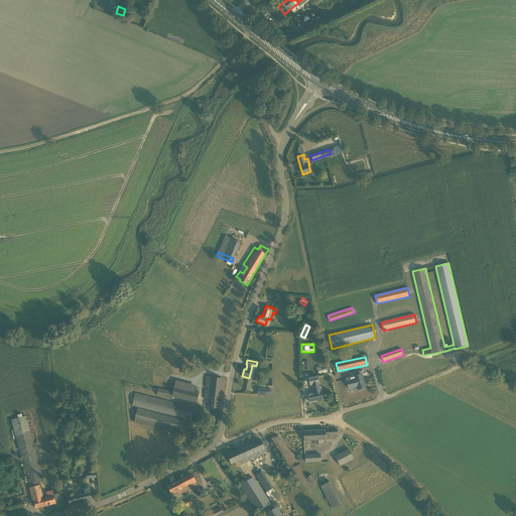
[(361,374),(346,378),(347,384),(348,385),(349,389),(355,387),(355,386),(357,385),(358,390),(365,388),(361,374)]
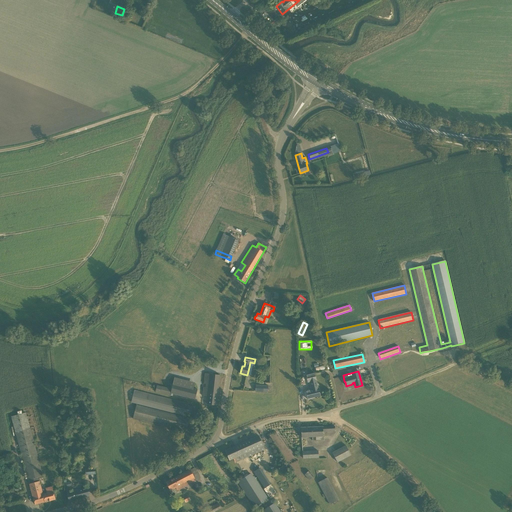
[(220,375),(205,373),(203,384),(206,384),(206,387),(203,387),(202,396),(208,396),(207,404),(216,405),(220,375)]
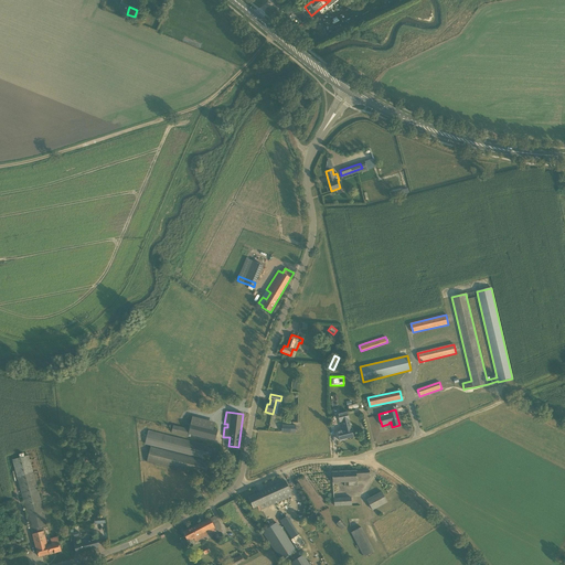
[(338,436),(340,440),(344,439),(344,438),(353,436),(351,428),(349,419),(348,412),(338,414),(340,422),(342,422),(344,430),(338,432),(338,436)]
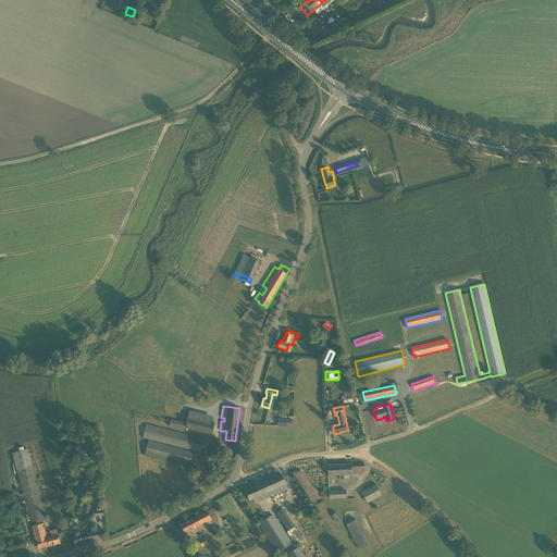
[(186,423),(175,421),(171,419),(169,425),(174,428),(188,431),(188,429),(212,434),(214,423),(210,422),(212,416),(189,410),(186,423)]
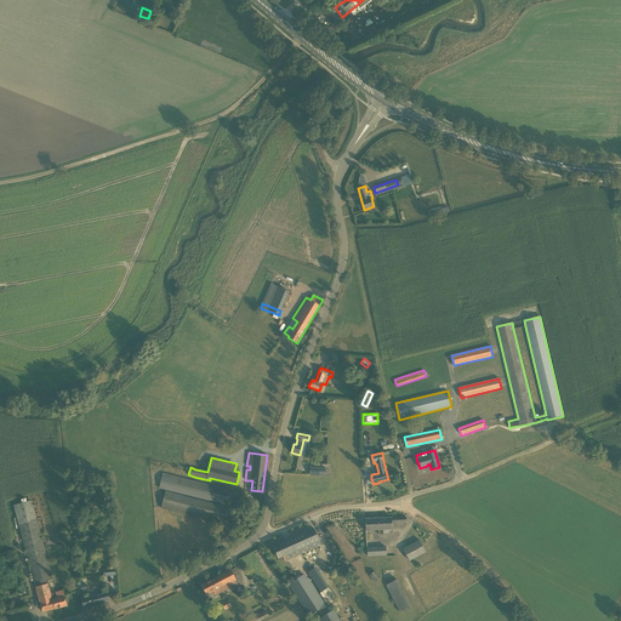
[(228,493),(228,490),(163,473),(159,488),(222,503),(222,505),(165,491),(161,507),(224,523),(229,506),(227,505),(228,502),(231,503),(233,494),(228,493)]
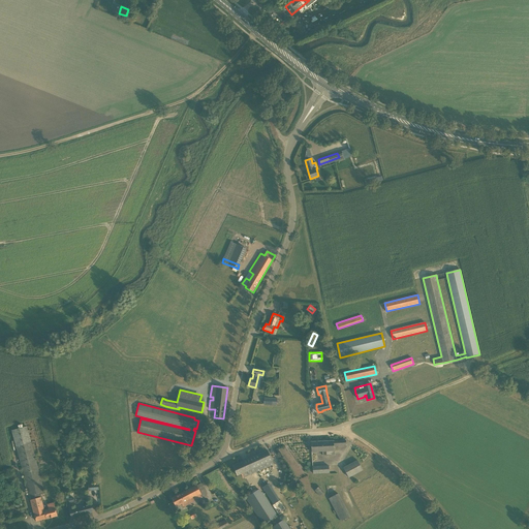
[(44,492),(31,442),(27,426),(11,430),(34,514),(36,521),(57,516),(55,507),(54,502),(48,504),(49,509),(44,510),(39,493),(44,492)]
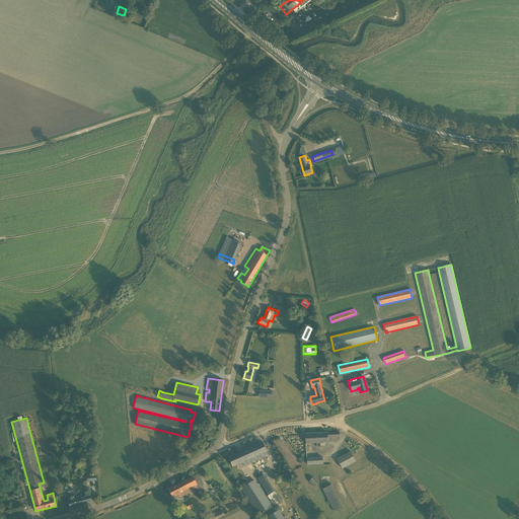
[(340,432),(305,434),(305,443),(316,443),(316,447),(328,446),(327,437),(340,437),(340,432)]
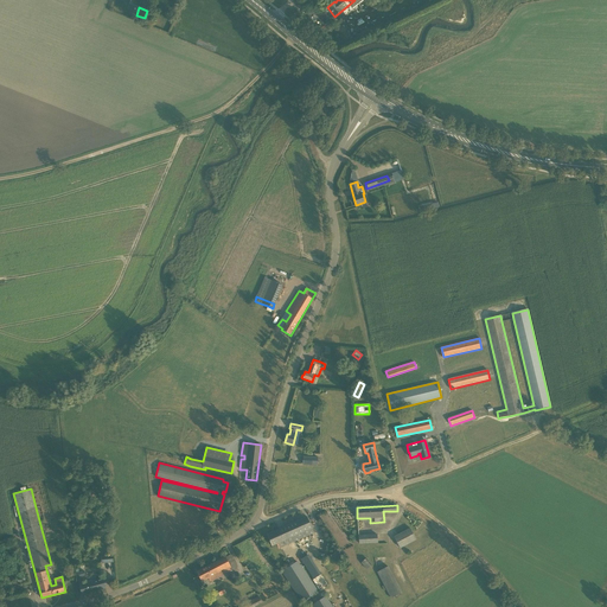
[(307,517),(267,535),(272,545),(285,541),(286,545),(314,532),(307,517)]
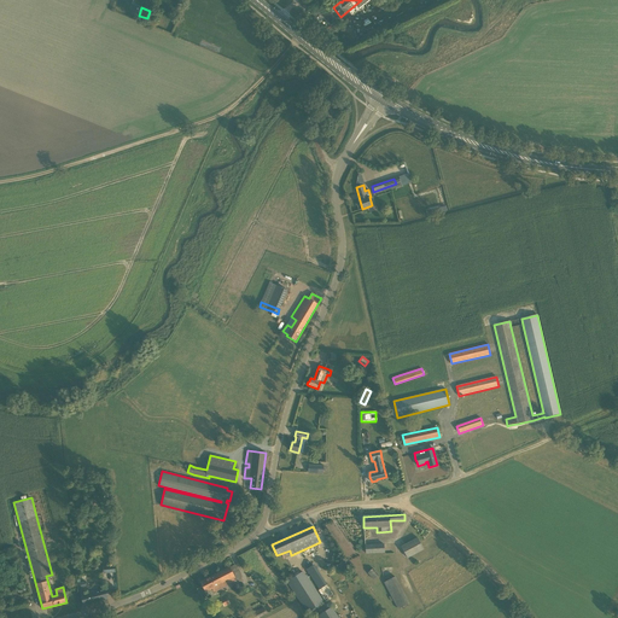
[(407,558),(424,549),(418,538),(401,547),(407,558)]
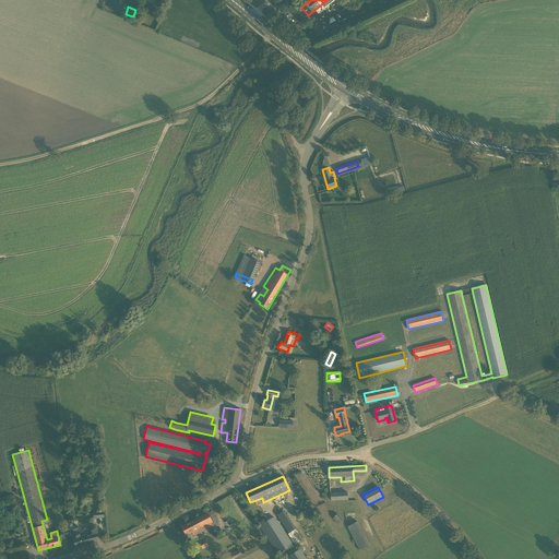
[(218,523),(212,510),(181,526),(186,535),(192,532),(194,535),(218,523)]
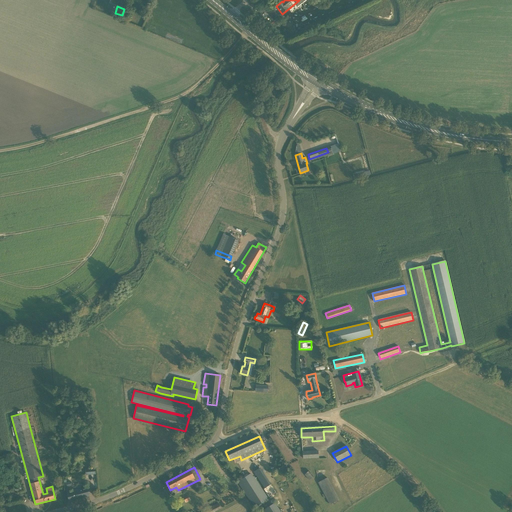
[(304,475),(309,481),(314,477),(308,471),(304,475)]
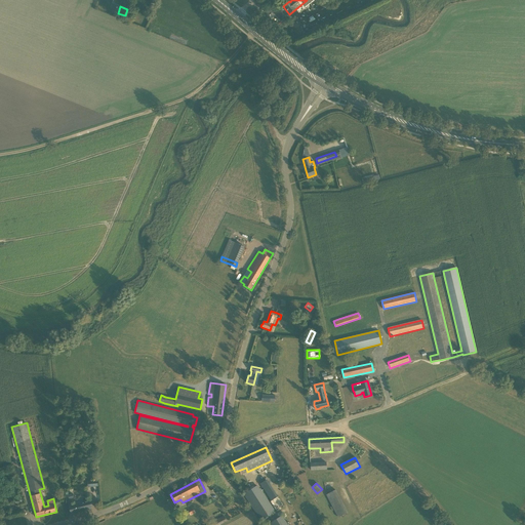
[(261,490),(259,490),(257,485),(245,493),(246,495),(244,496),(260,521),(263,520),(274,513),(275,512),(261,490)]
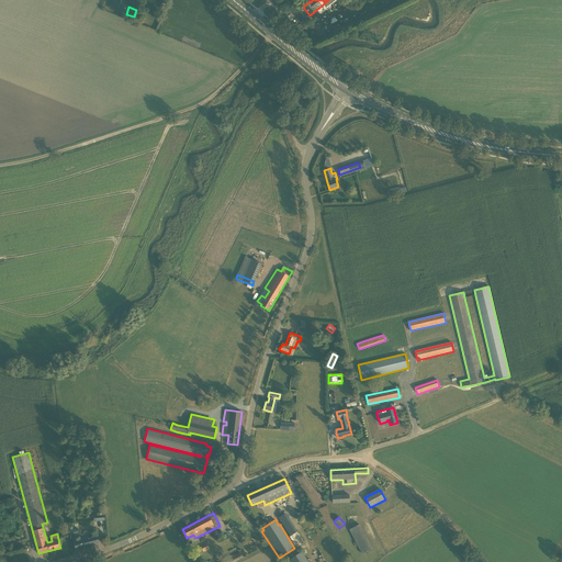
[(358,524),(348,528),(361,553),(370,549),(358,524)]
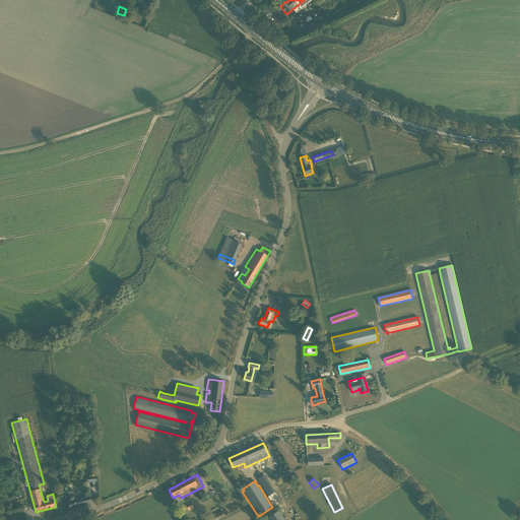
[(70,509),(90,504),(88,496),(71,500),(69,494),(73,493),(72,490),(66,491),(68,501),(70,509)]
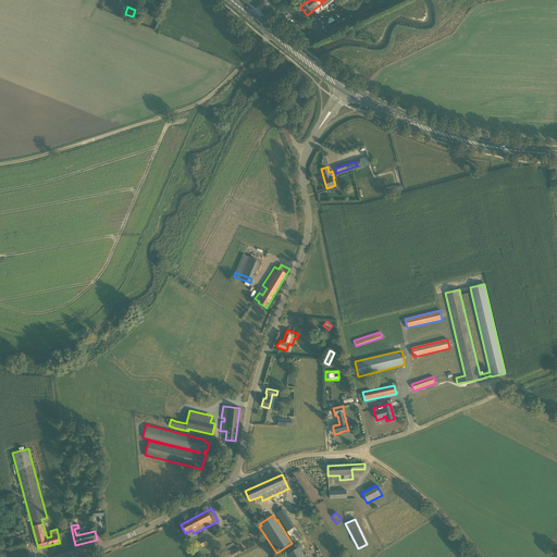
[(287,532),(286,532),(292,541),(299,535),(294,528),(287,532)]
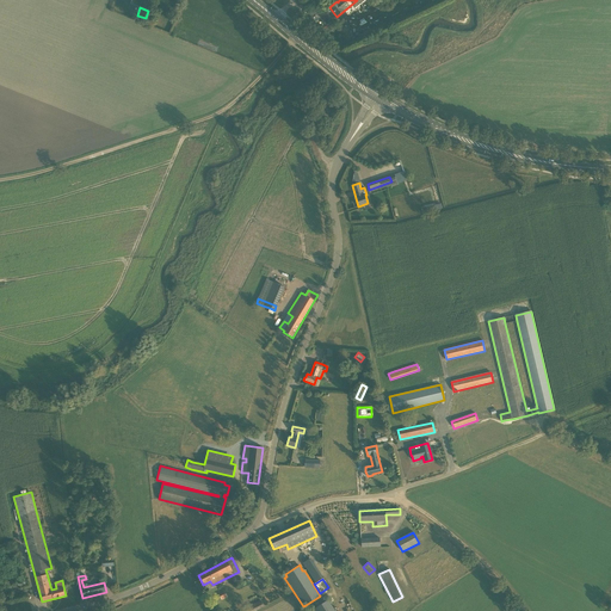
[(246,608),(247,610),(253,610),(264,606),(260,600),(246,608)]
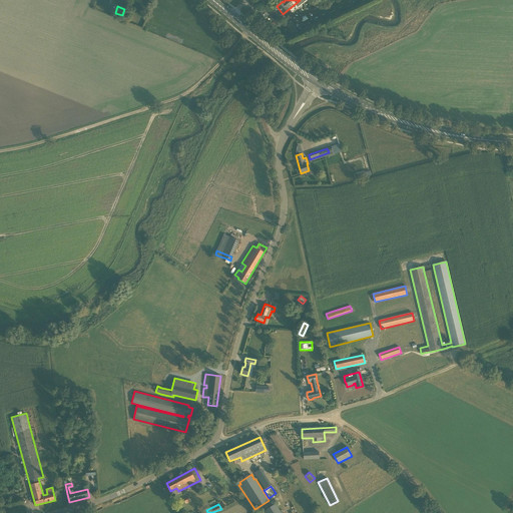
[(284,512),(279,506),(278,507),(276,504),(264,511),(263,512),(284,512)]
